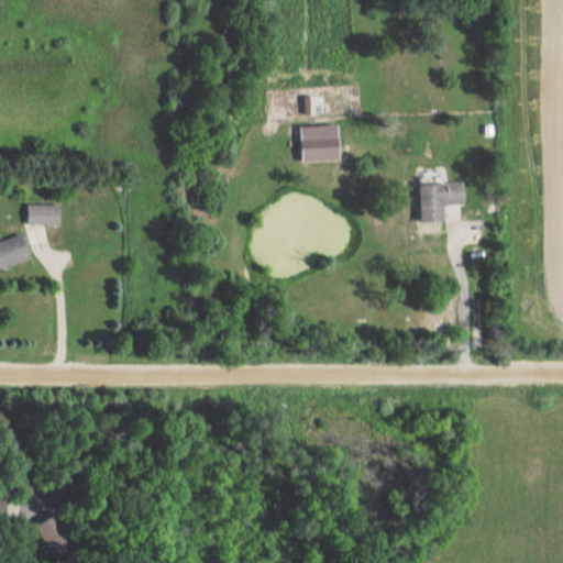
[(305,125),(305,162),(342,162),(342,125),(305,125)]
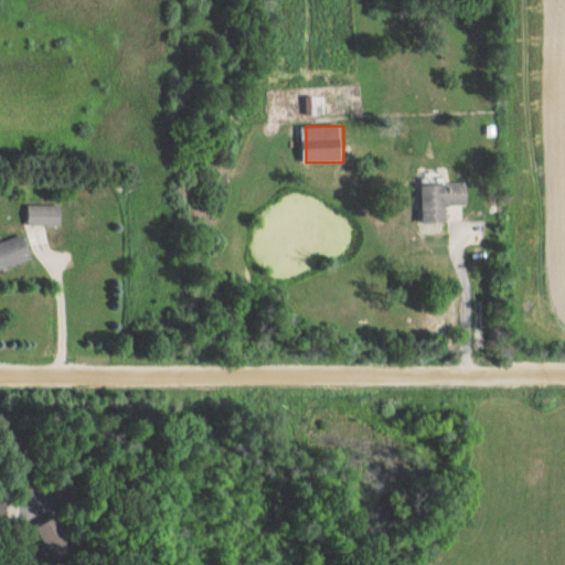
[(464,183),(422,183),(422,223),(464,223),(464,183)]
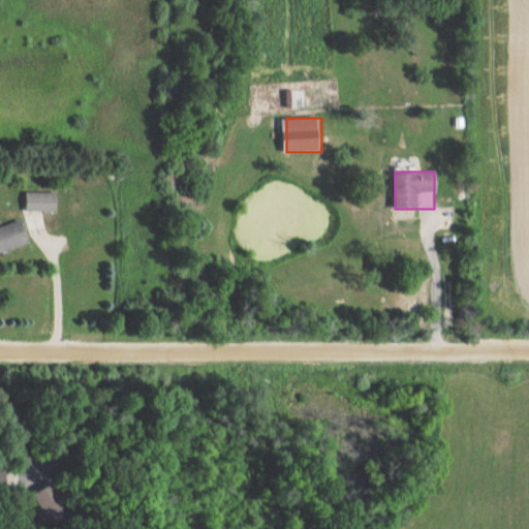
[(57,191),(26,191),(26,210),(57,210),(57,191)]
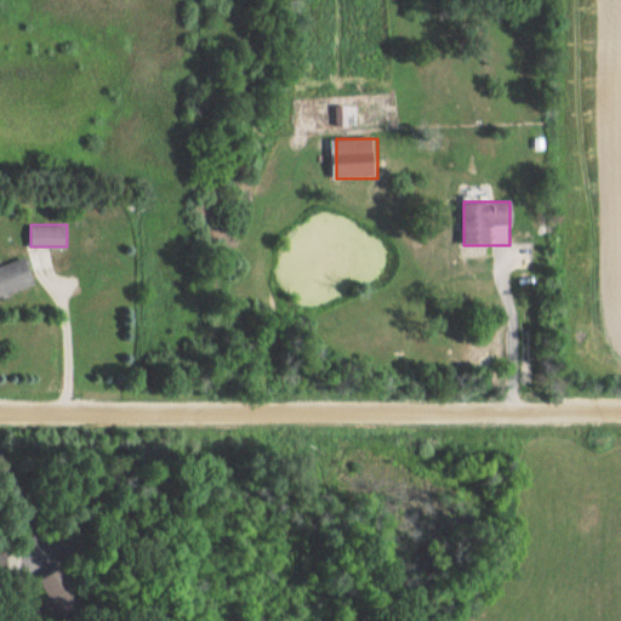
[(0,296),(35,285),(27,257),(0,266),(0,296)]
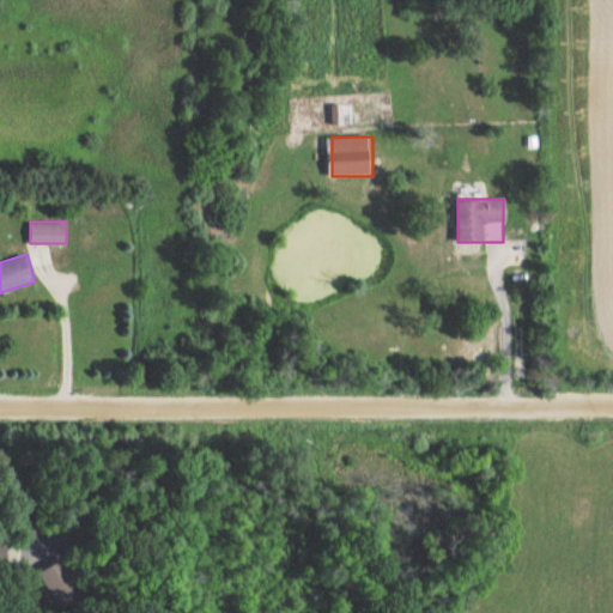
[(11,540),(0,539),(0,565),(11,565),(11,540)]
